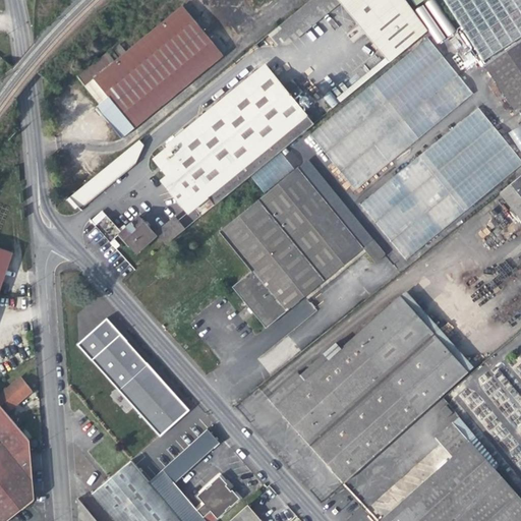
[(292,43),(341,2),(339,0),(307,0),(254,44),(258,48),(292,43)]
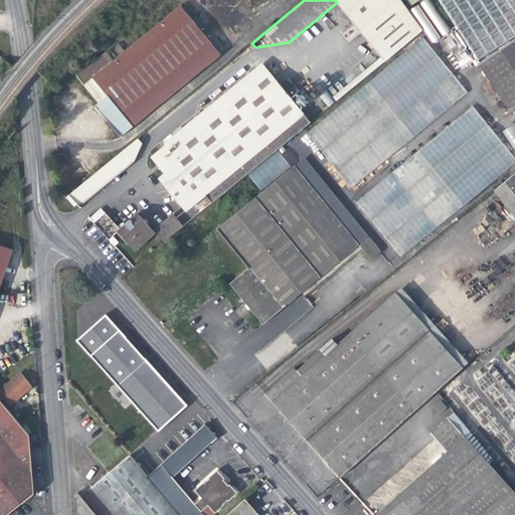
[(335,0),(337,2),(374,47),(385,60),(421,30),(407,7),(401,0),(335,0)]
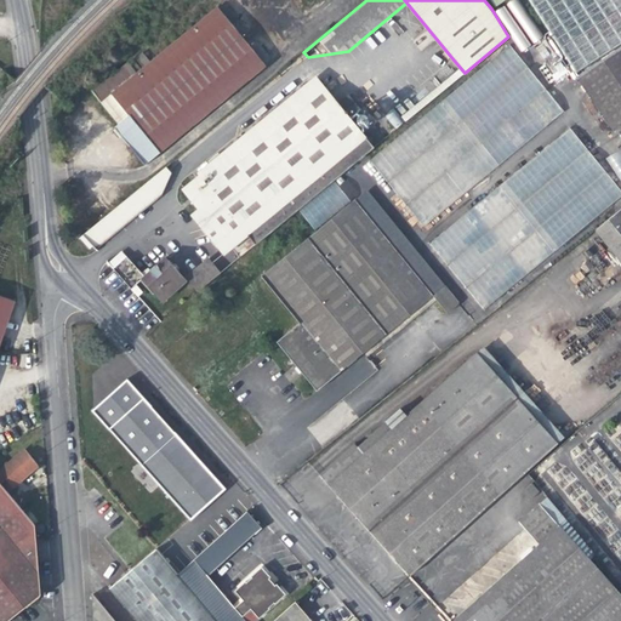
[(553,77),(569,66),(558,50),(525,3),(523,0),(502,0),(501,1),(553,77)]
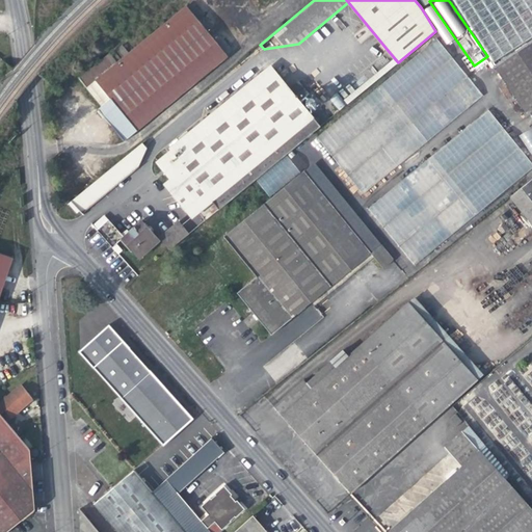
[(495,65),(531,40),(531,0),(448,0),(450,2),(478,43),(487,56),(490,60),(495,65)]
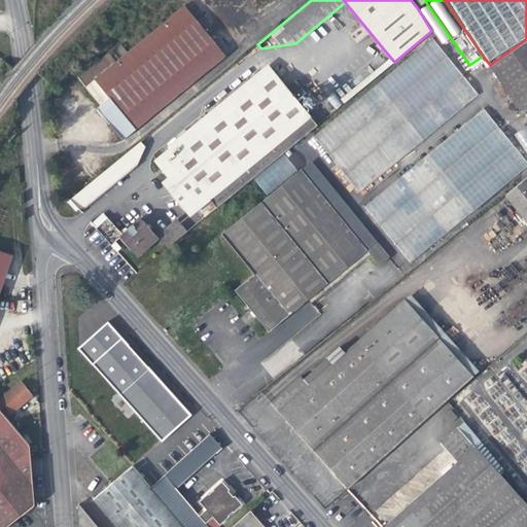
[(425,1),(417,7),(463,75),(486,60),(483,56),(469,65),(425,1)]
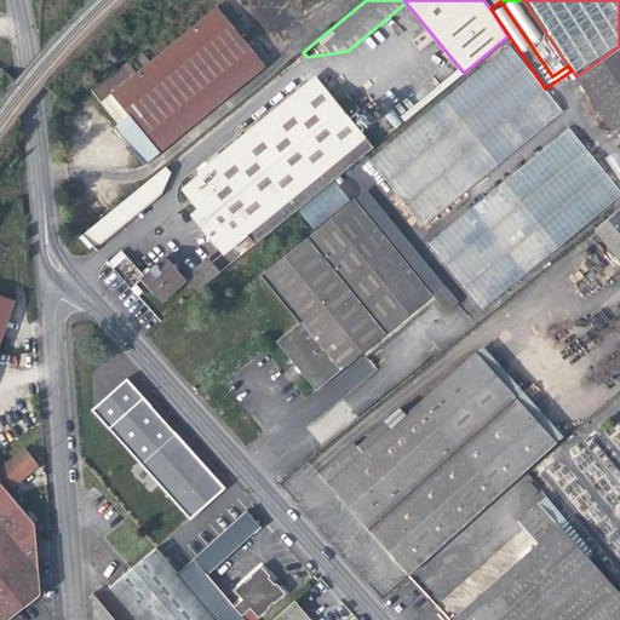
[(265,64),(216,5),(136,72),(127,61),(91,91),(119,124),(128,115),(139,128),(159,151),(265,64)]
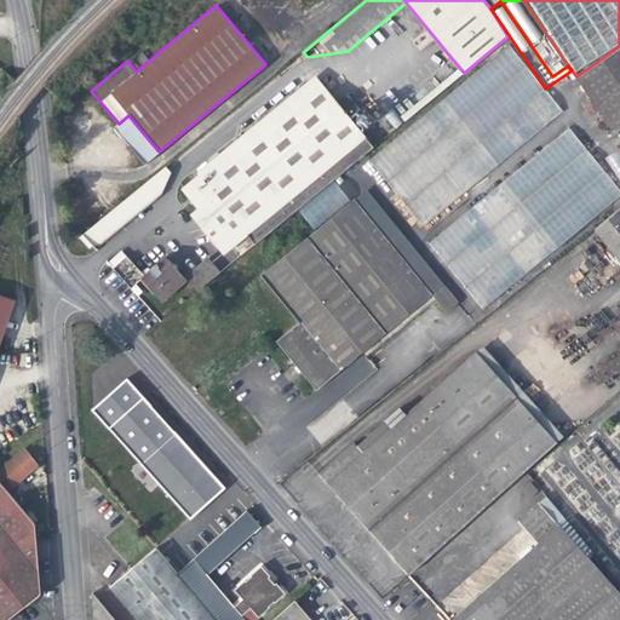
[(423,230),(563,113),(507,46),(367,160),(423,230)]
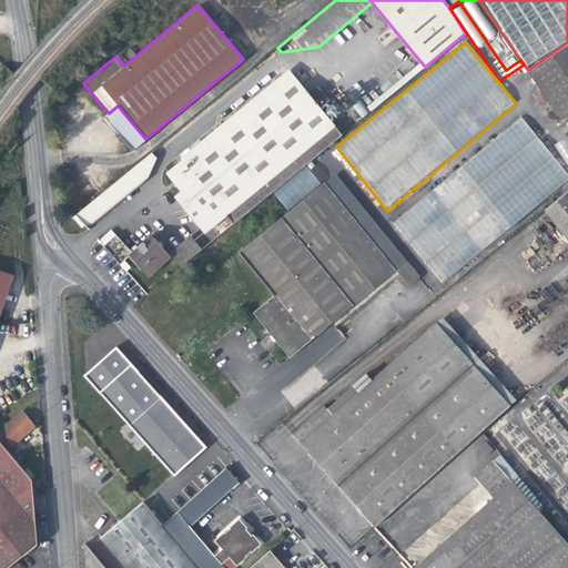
[(561,120),(567,114),(567,44),(529,72),(547,98),(561,120)]
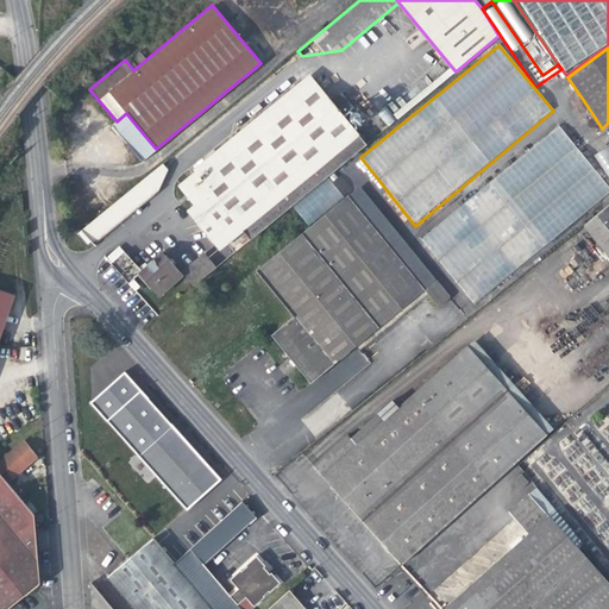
[(396,120),(456,71),(443,56),(384,105),(396,120)]
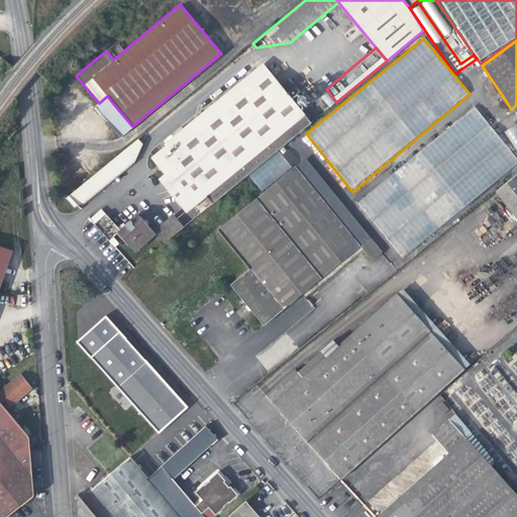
[(206,196),(304,115),(305,115),(298,106),(292,98),(301,91),(290,78),(281,85),(271,73),(275,69),(270,63),(266,66),(264,64),(150,157),(192,207),(206,196)]
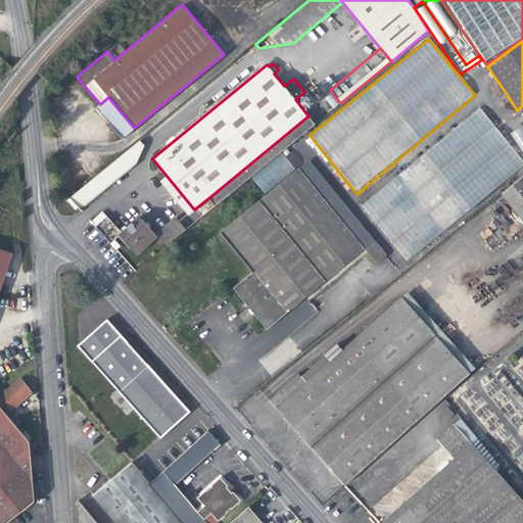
[(311,100),(304,92),(295,99),(301,107),(311,100)]
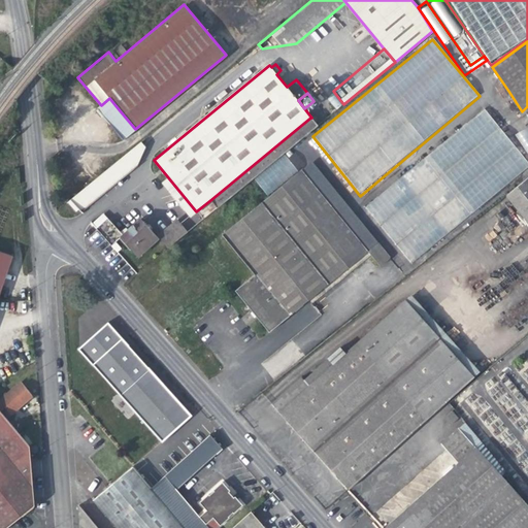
[(334,94),(328,99),(335,107),(341,103),(334,94)]
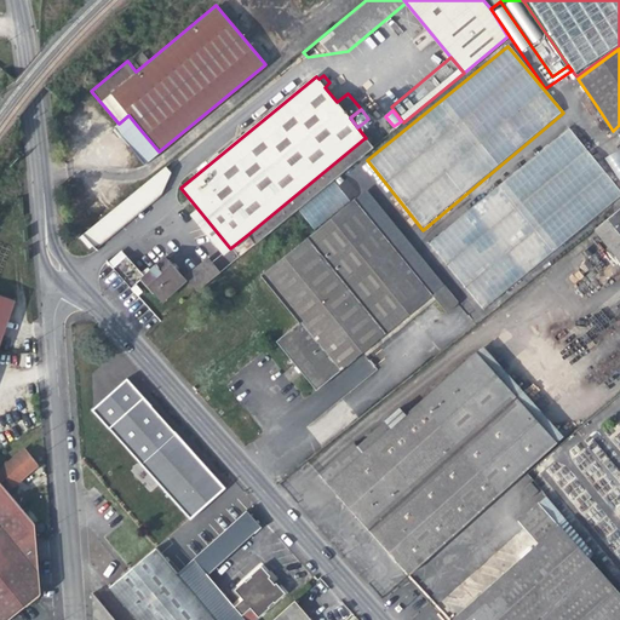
[(619,188),(570,128),(429,244),(482,311),(619,196),(619,188)]
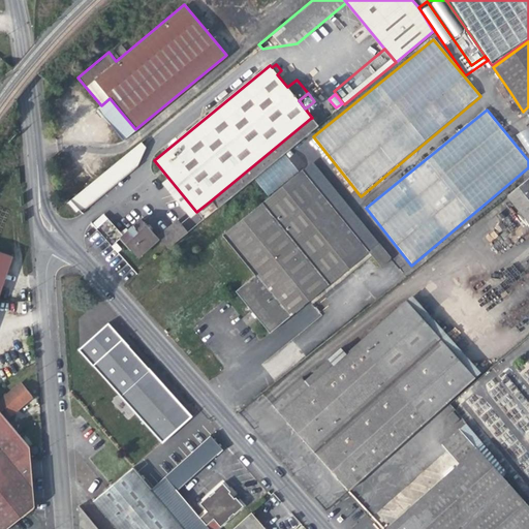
[(528,120),(527,117),(508,130),(528,160),(528,120)]
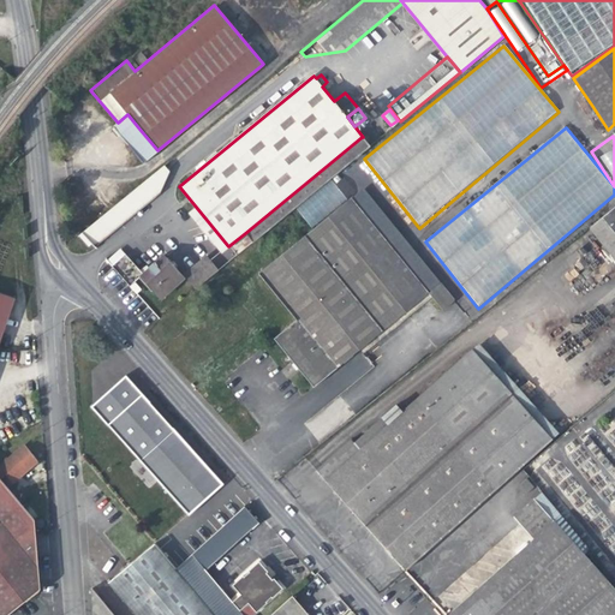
[(370,147),(362,137),(245,233),(252,243),(370,147)]
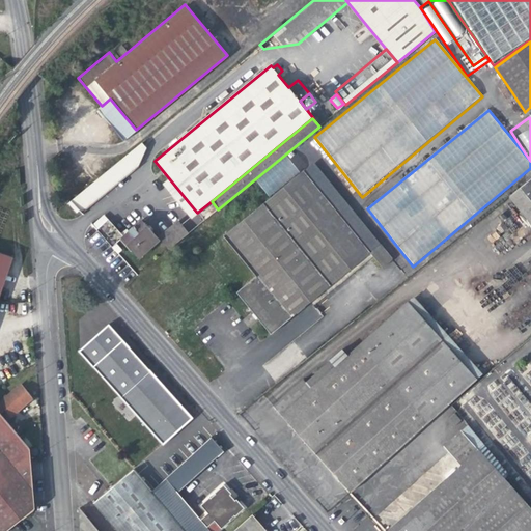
[(79,211),(81,213),(139,165),(148,142),(145,139),(67,202),(76,213),(79,211)]
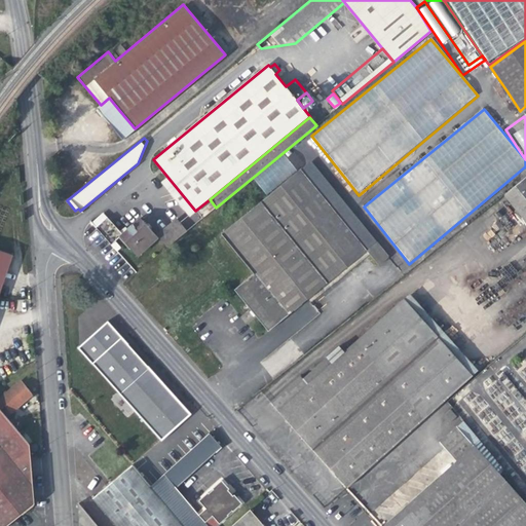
[(268,330),(367,250),(301,168),(221,233),(253,273),(234,289),(249,307),(268,330)]
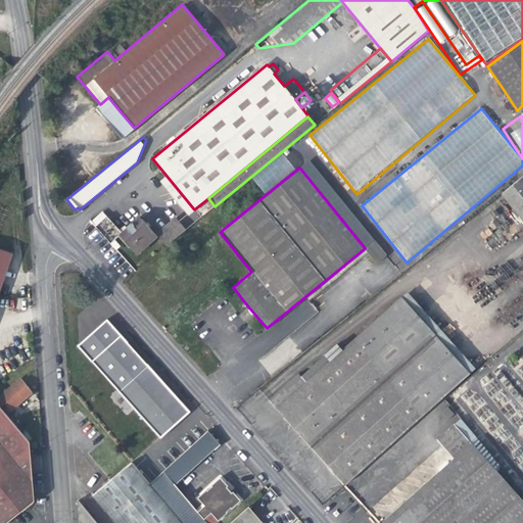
[(522,221),(522,176),(501,194),(522,221)]
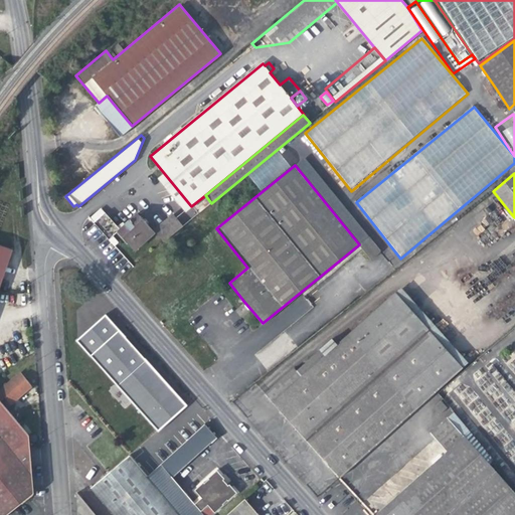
[(92,217),(95,221),(105,213),(101,208),(92,217)]
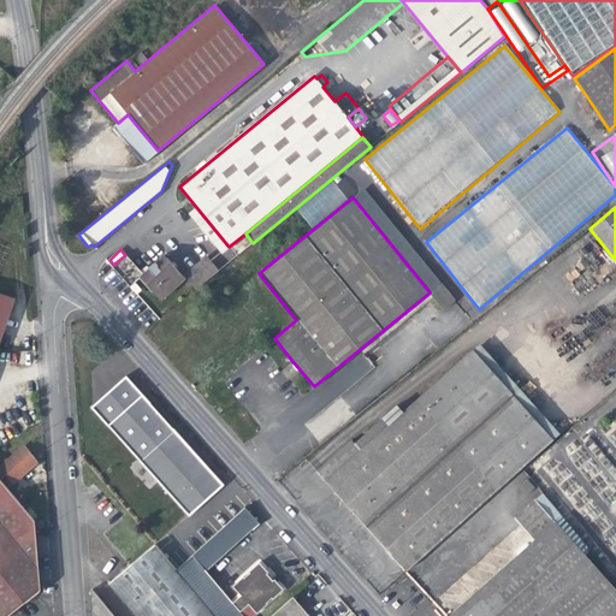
[(141,271),(125,255),(113,265),(112,267),(117,272),(128,284),(141,271)]
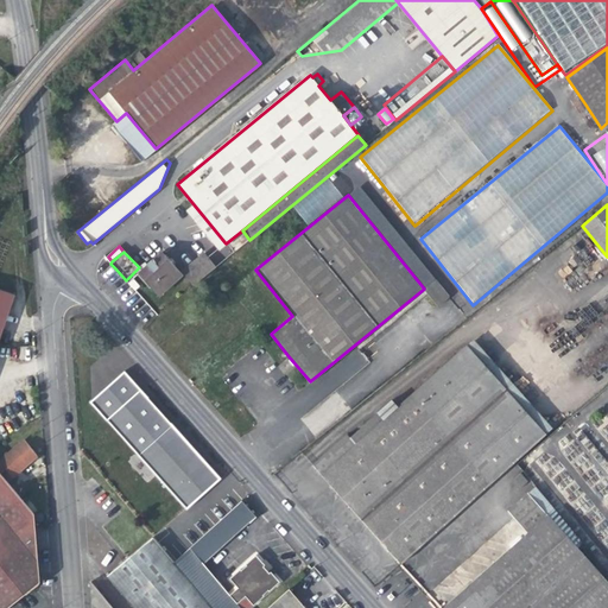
[(195,285),(216,267),(204,252),(182,270),(195,285)]
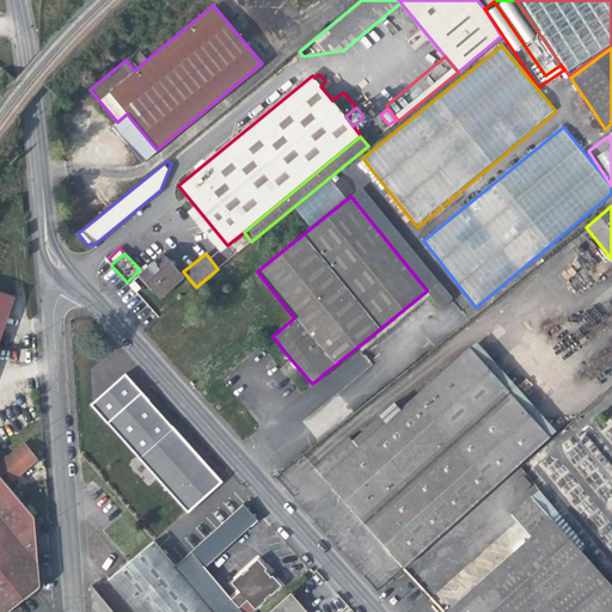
[(183,277),(161,255),(141,274),(161,297),(183,277)]
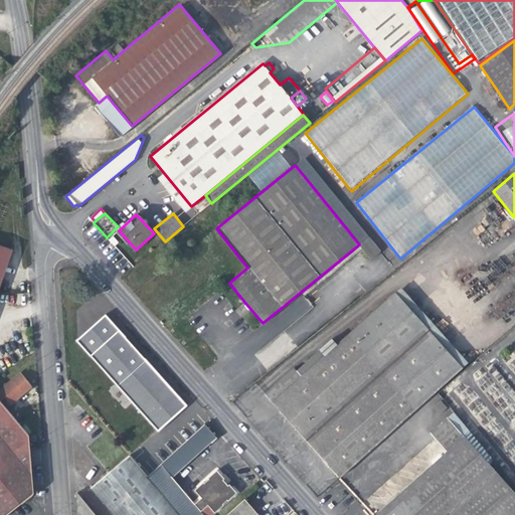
[(113,235),(109,239),(114,246),(119,242),(113,235)]
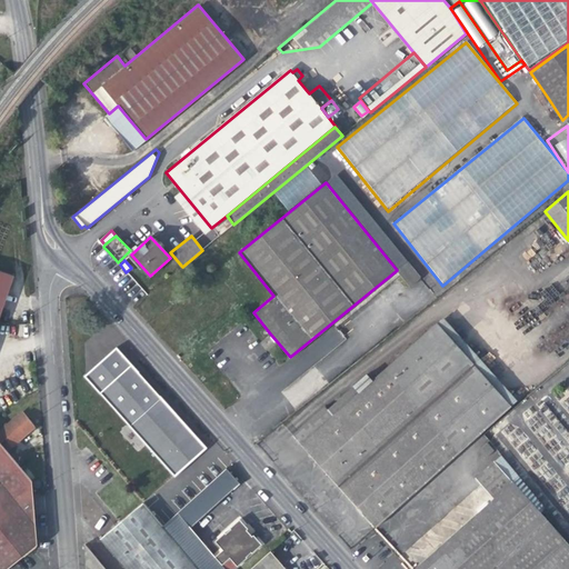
[(408,261),(397,270),(410,286),(421,277),(408,261)]
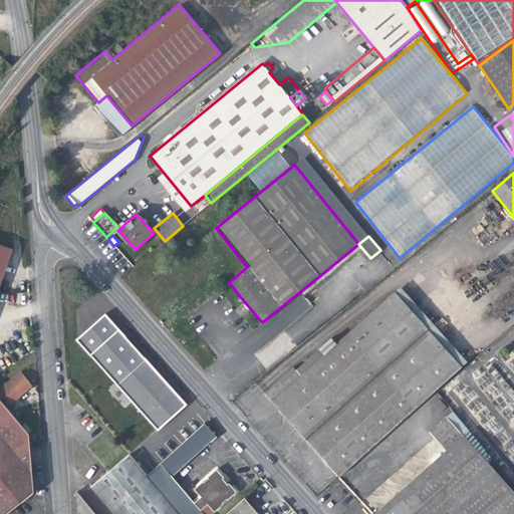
[(13,252),(0,247),(0,292),(6,275),(13,252)]
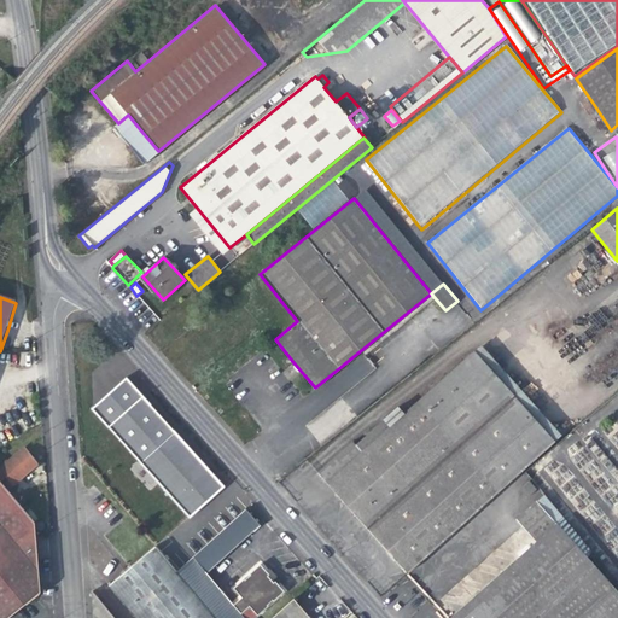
[(482,344),(474,350),(555,439),(561,433),(482,344)]
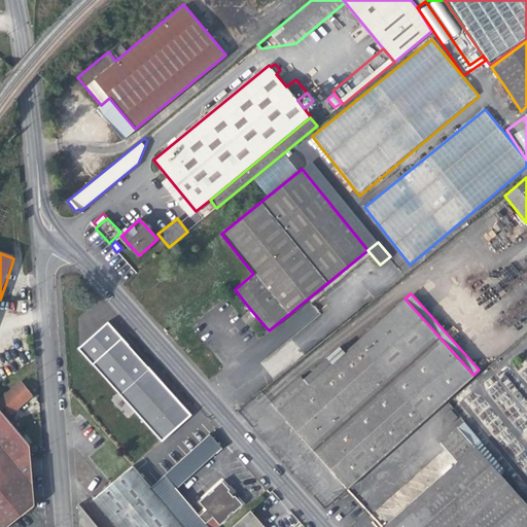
[(347,488),(380,458),(392,448),(422,420),(435,409),(446,399),(473,375),(405,299),(403,299),(370,329),(344,352),(339,347),(327,356),(332,362),(326,367),(321,362),(303,379),(301,377),(271,402),(302,436),(345,485),(347,488)]
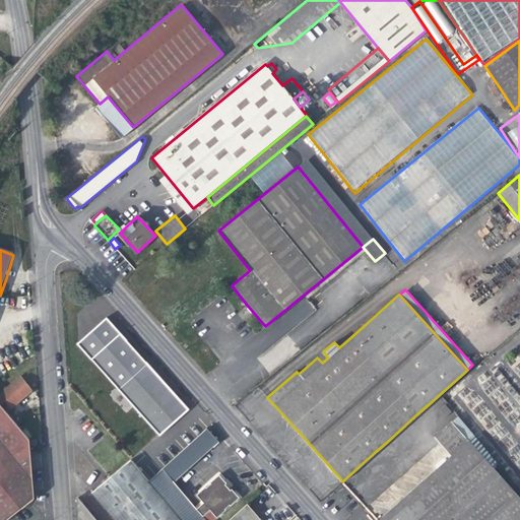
[(107,318),(77,343),(158,435),(188,408),(157,375),(107,318)]
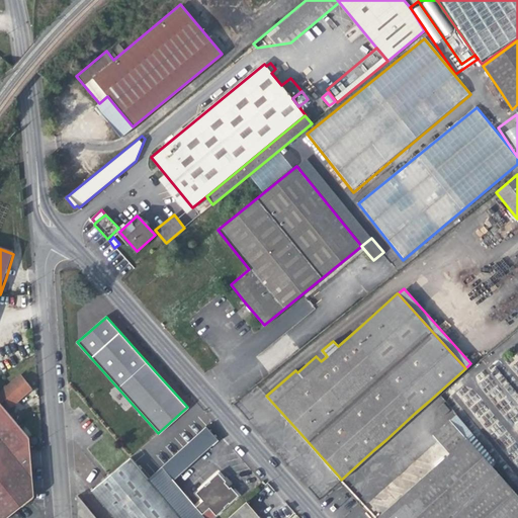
[(27,382),(19,373),(0,390),(0,393),(9,405),(30,386),(27,382)]
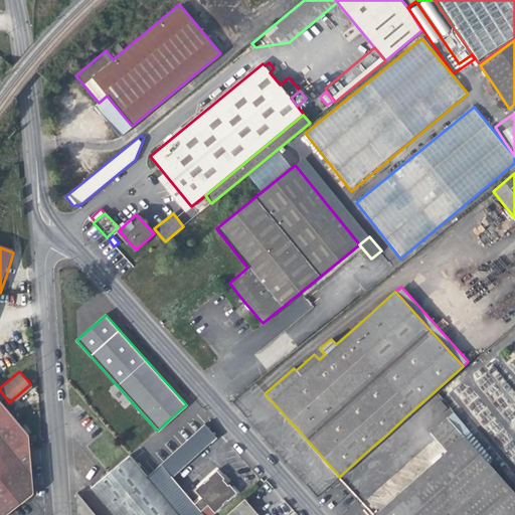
[(242,393),(239,395),(232,402),(236,406),(245,396),(242,393)]
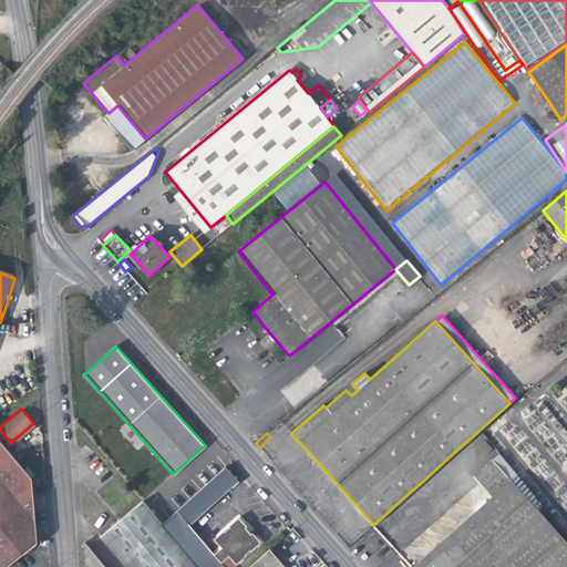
[(32,478),(0,441),(0,566),(3,566),(37,543),(35,531),(32,488),(32,478)]
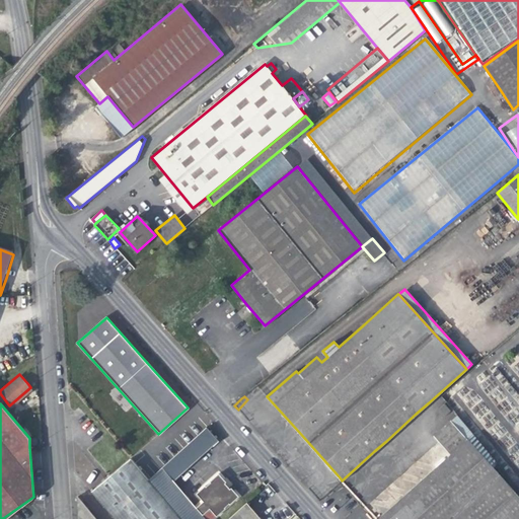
[(450,412),(444,405),(436,412),(442,419),(450,412)]
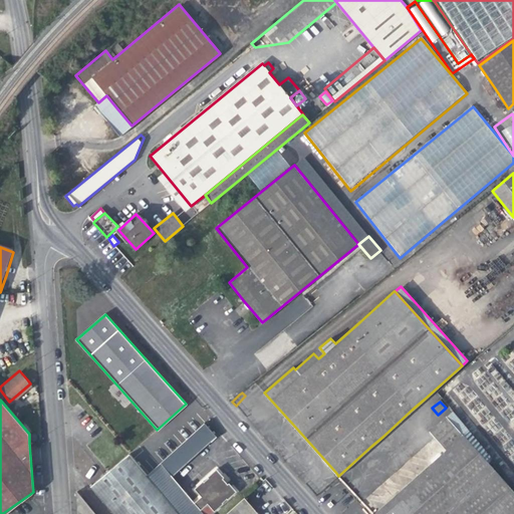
[(430,432),(446,451),(464,435),(469,431),(453,412),(430,432)]
